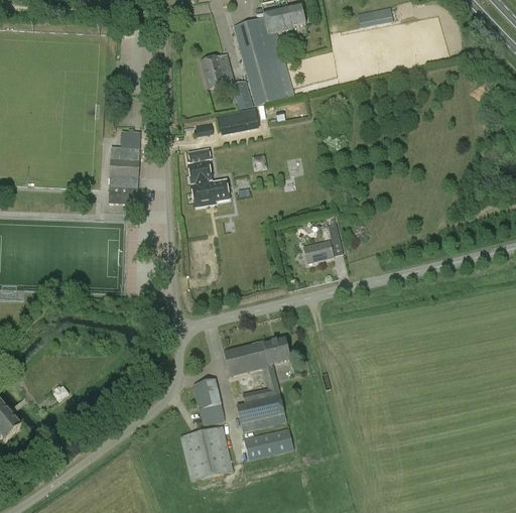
[(269,0),(260,2),(263,12),(262,12),(264,18),(233,26),(248,81),(255,107),(294,96),(291,88),(284,61),(276,32),(293,29),(292,27),(306,24),(301,4),(287,7),(286,0),(269,0)]
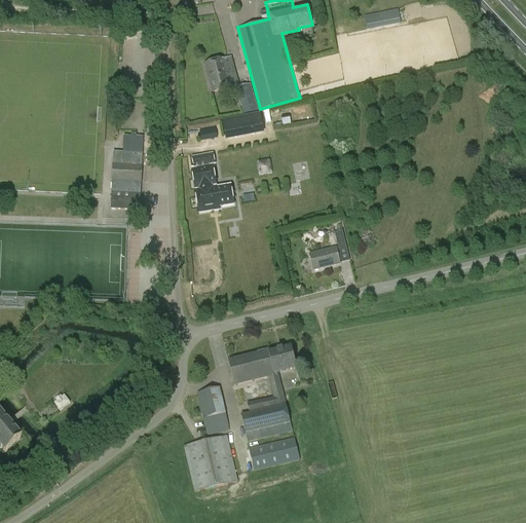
[(366,27),(400,22),(398,7),(364,13),(366,27)]
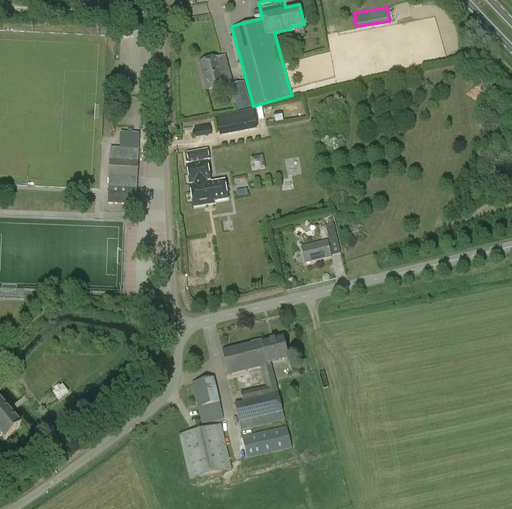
[(226,69),(221,70),(218,57),(221,56),(220,54),(199,60),(206,88),(225,83),(225,86),(230,84),(226,69)]
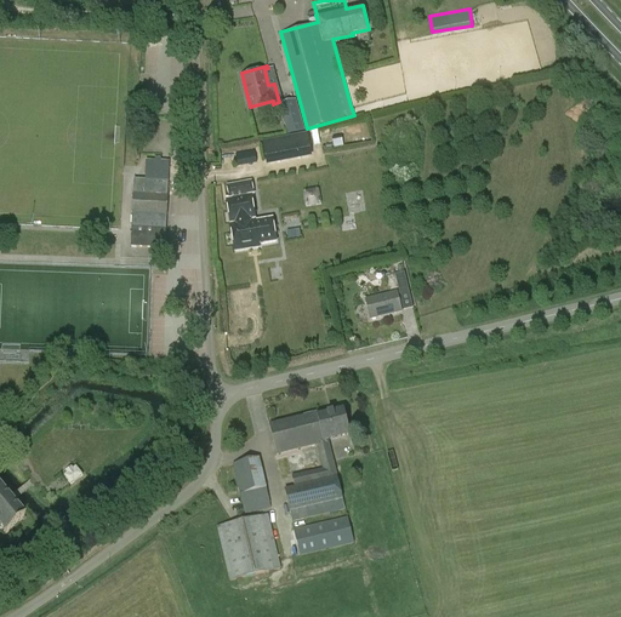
[(305,129),(296,97),(279,102),(288,133),(305,129)]
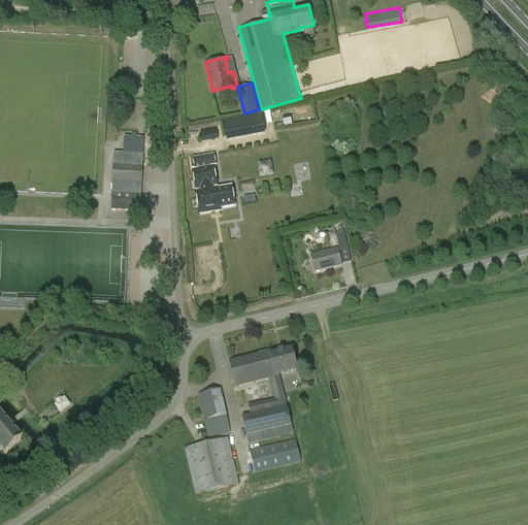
[(261,111),(223,119),(226,137),(264,130),(261,111)]
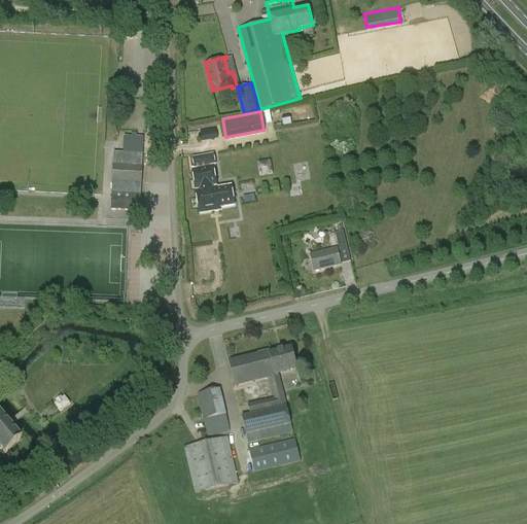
[(140,203),(141,193),(141,180),(142,159),(143,148),(143,136),(143,135),(124,134),(123,150),(113,150),(110,208),(130,209),(131,203),(140,203)]
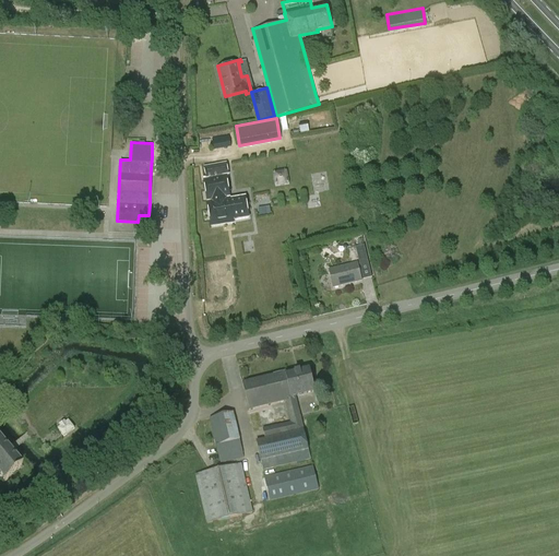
[(228,173),(226,161),(204,165),(205,176),(203,177),(211,224),(234,221),(234,219),(248,215),(245,196),(229,198),(226,173),(228,173)]
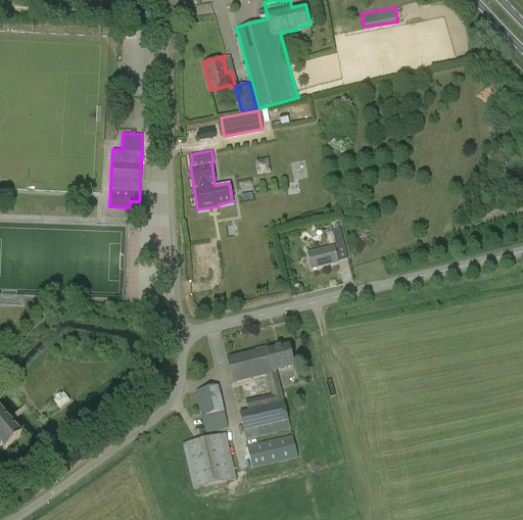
[(270,170),(268,156),(255,158),(257,172),(270,170)]
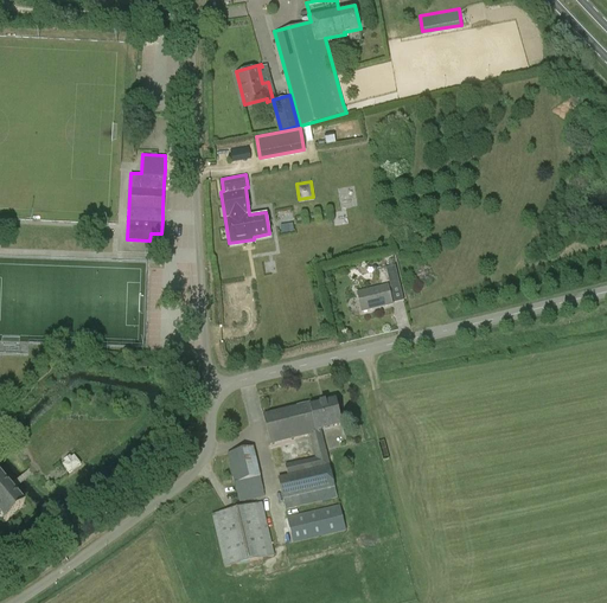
[(385,267),(394,301),(403,299),(395,264),(385,267)]
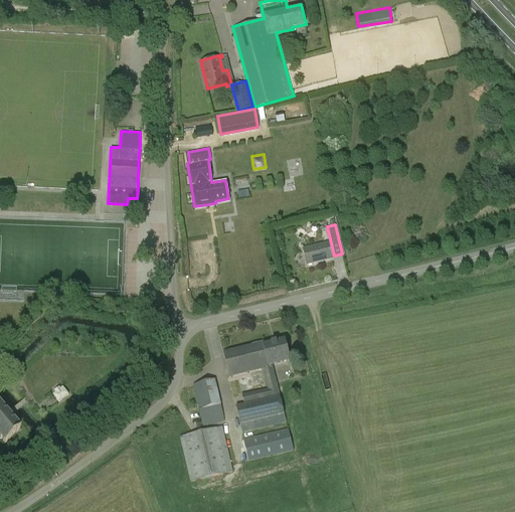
[(307,263),(332,257),(329,241),(303,247),(307,263)]
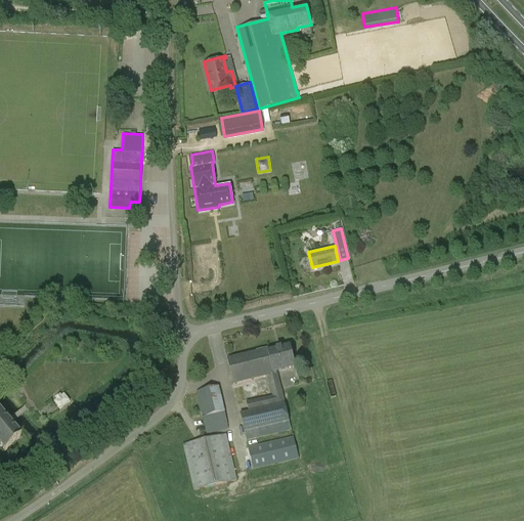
[(281,388),(277,370),(295,365),(290,344),(267,349),(266,347),(226,356),(233,383),(266,375),(271,394),(246,400),(248,409),(239,411),(244,431),(246,438),(291,428),(281,388)]
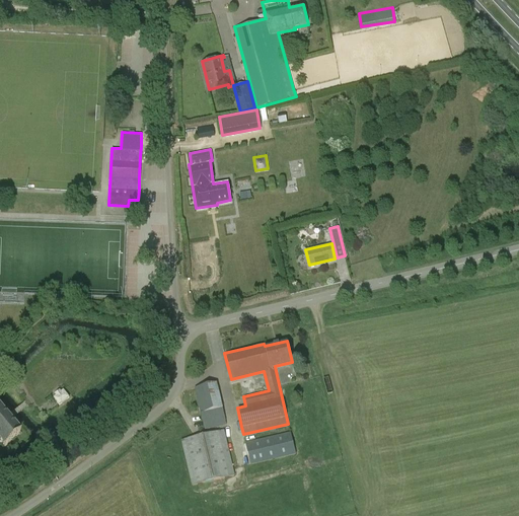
[(194,386),(200,412),(201,412),(204,428),(223,424),(226,423),(222,407),(217,381),(194,386)]
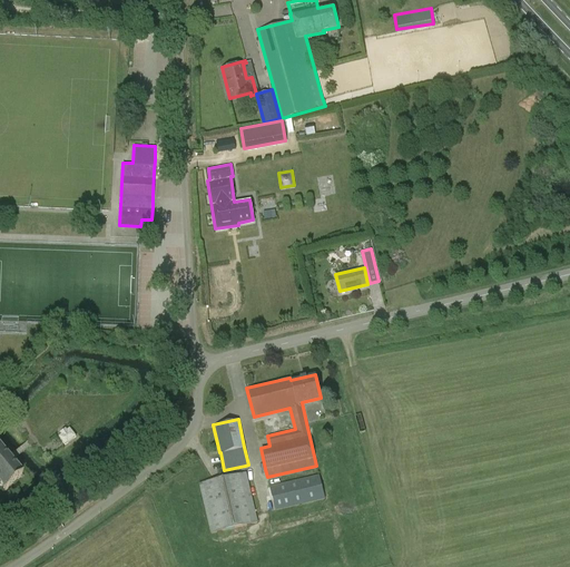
[(77,434),(69,426),(67,428),(66,427),(59,431),(61,432),(58,434),(65,443),(77,434)]
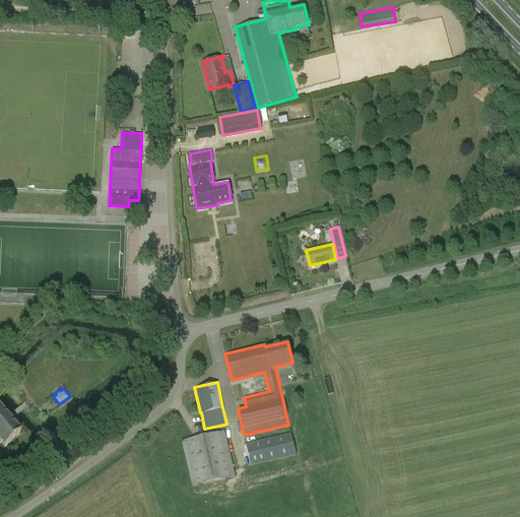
[(0,408),(0,442),(3,446),(20,432),(8,417),(0,408)]
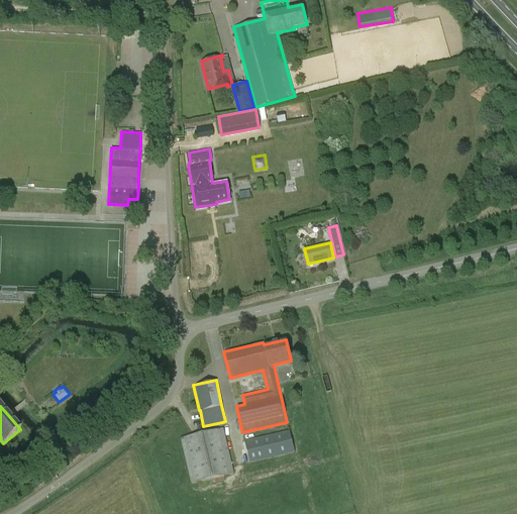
[(194,433),(180,437),(191,483),(224,475),(233,472),(223,427),(200,432),(194,433)]
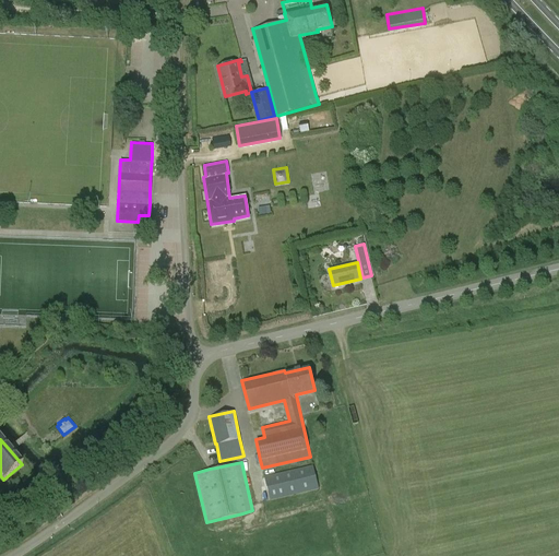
[(318,487),(312,463),(264,475),(270,499),(318,488),(317,487),(318,487)]
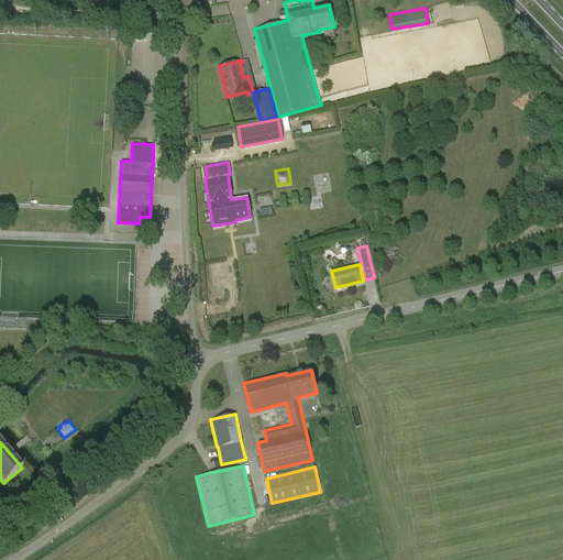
All buildings are outlined.
